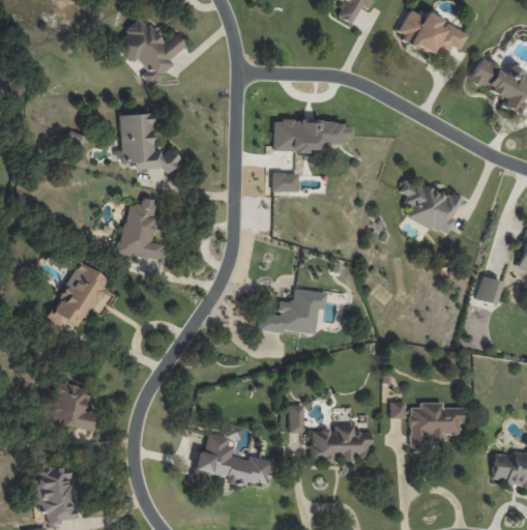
[(361,6),(368,9),(372,0),(342,0),(346,2),(339,17),(352,24),(361,6)]
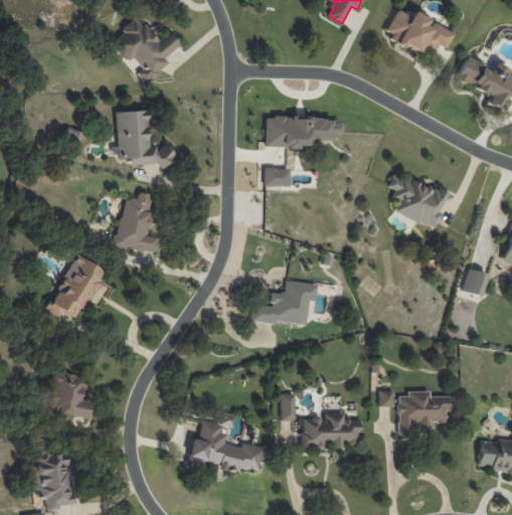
[(454,32),(431,21),(431,20),(413,11),(411,16),(398,9),(387,30),(394,34),(391,38),(432,58),(439,44),(446,48),(454,32)]
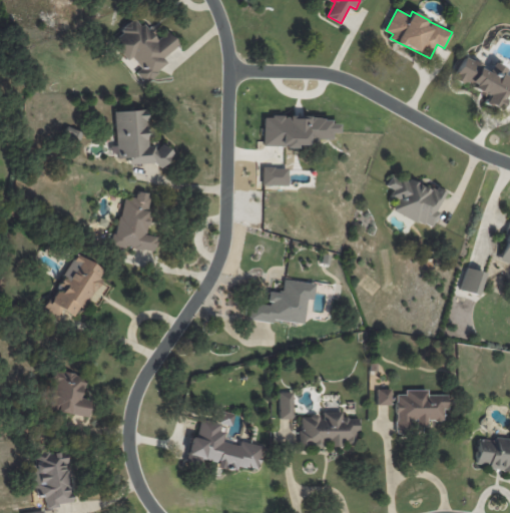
[(179,45),(168,32),(156,41),(137,17),(121,29),(125,33),(113,42),(128,61),(133,57),(142,69),(137,72),(145,82),(170,64),(164,57),(179,45)]
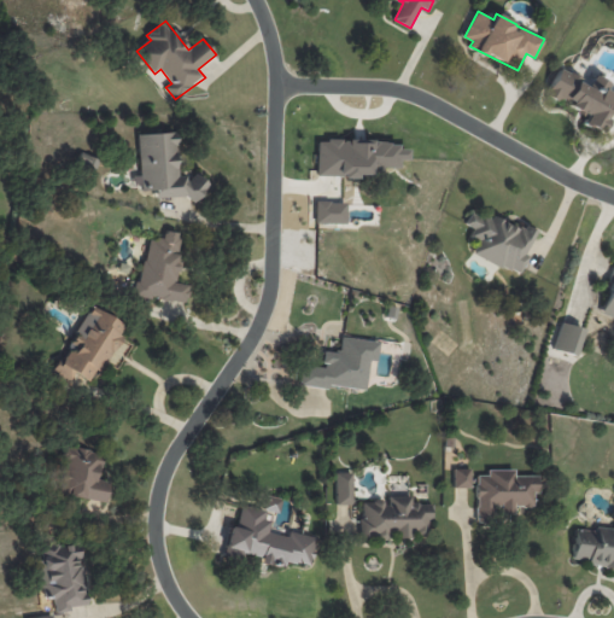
[(601,132),(613,105),(613,94),(606,91),(609,82),(594,74),(589,82),(561,68),(548,94),(589,115),(584,123),(601,132)]
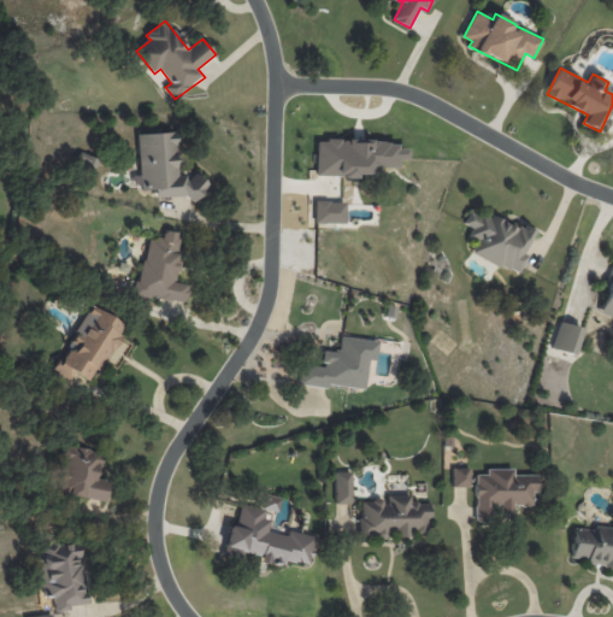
[(140,134),(142,191),(155,189),(157,198),(204,195),(202,176),(180,177),(177,131),(140,134)]
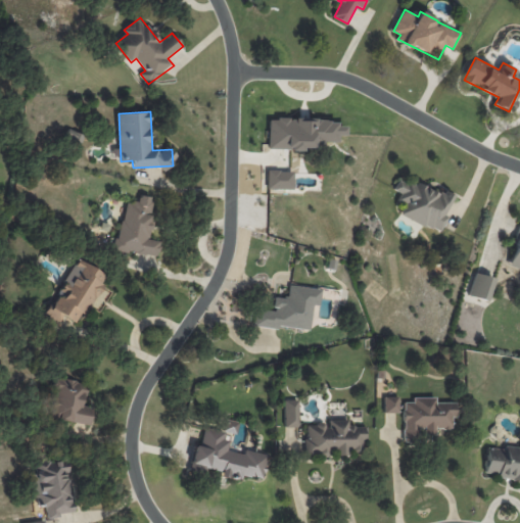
[(270,146),(338,147),(339,135),(346,135),(346,121),(270,120),(270,146)]
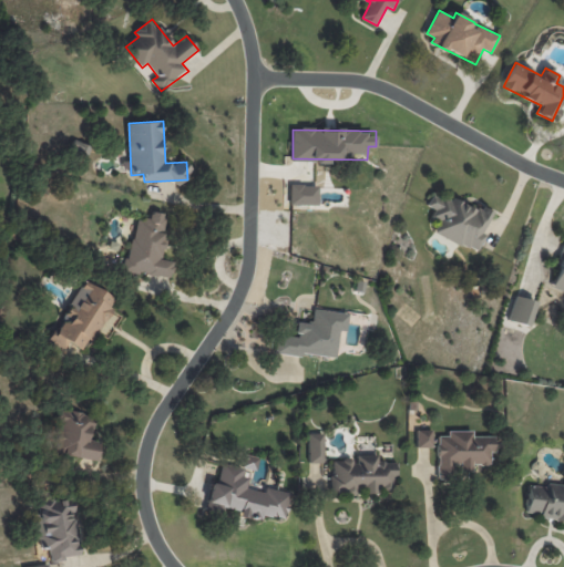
[(319,205),(319,185),(291,185),(291,205),(319,205)]
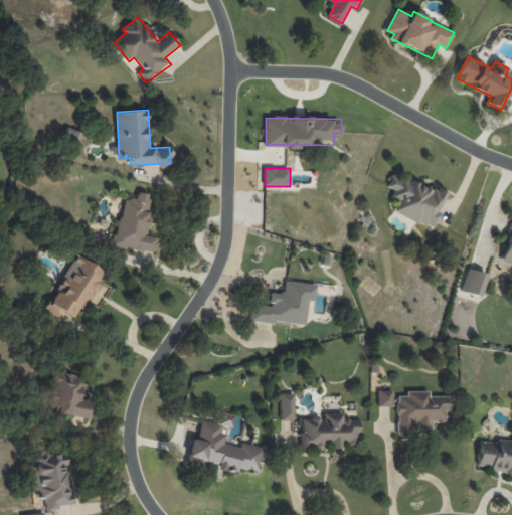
[(395,210),(434,229),(442,213),(439,211),(448,192),(437,186),(434,193),(395,173),(388,187),(395,190),(392,197),(400,201),(395,210)]
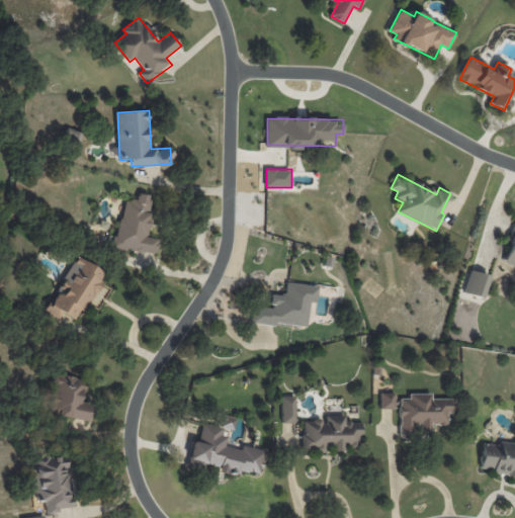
[(116,248),(158,254),(160,239),(147,237),(154,195),(139,193),(138,201),(123,199),(116,248)]
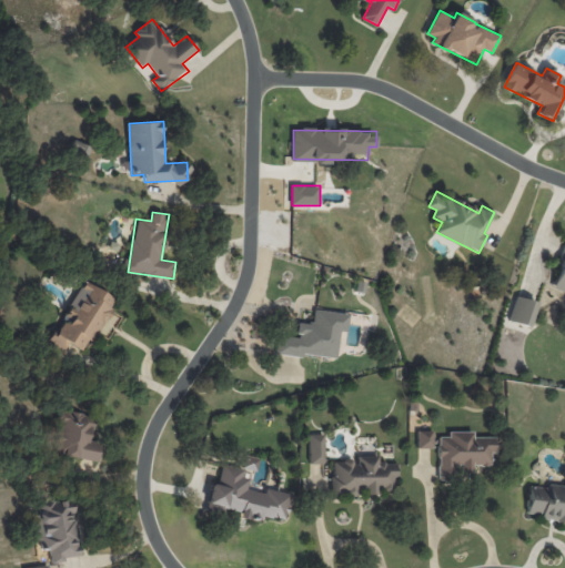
[(564,255),(554,288),(564,292),(564,255)]
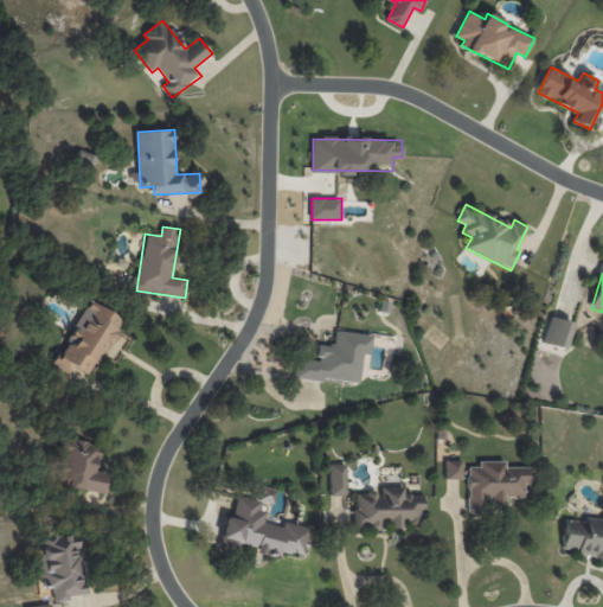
[(124,320),(91,300),(68,339),(69,339),(55,365),(85,384),(124,320)]
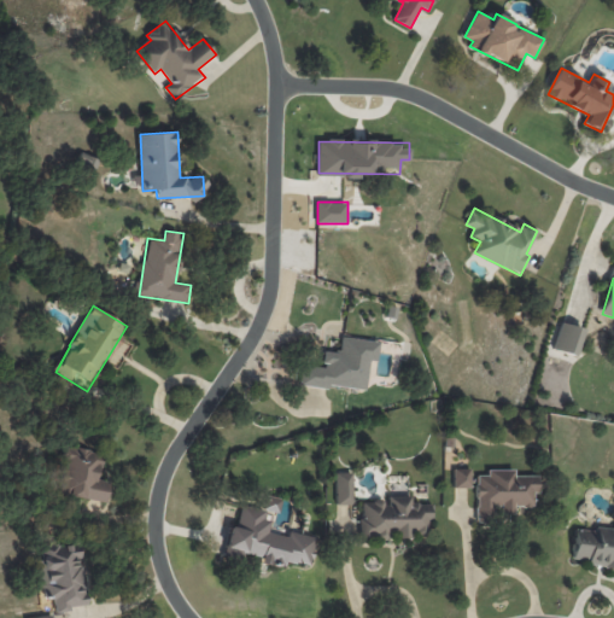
[(556,350),(579,355),(584,327),(561,322),(556,350)]
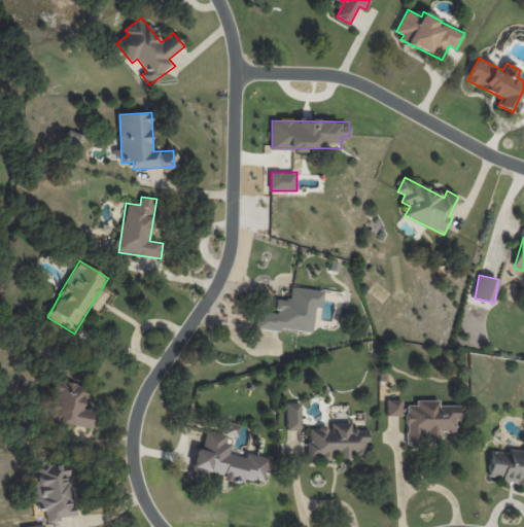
[(324,291),(292,287),(291,301),(278,299),(277,312),(259,310),(257,327),(313,334),(316,307),(322,308),(324,291)]
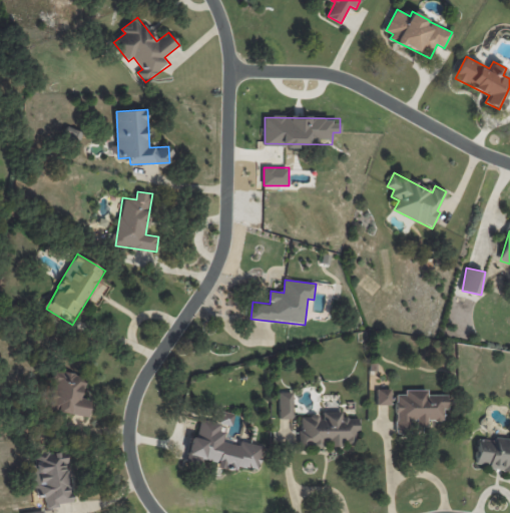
[(88,416),(91,400),(82,398),(85,376),(56,371),(51,411),(88,416)]
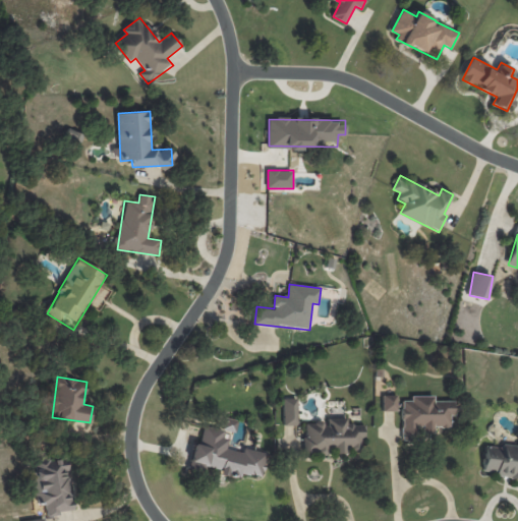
[(384,411),(399,411),(398,395),(384,395),(384,411)]
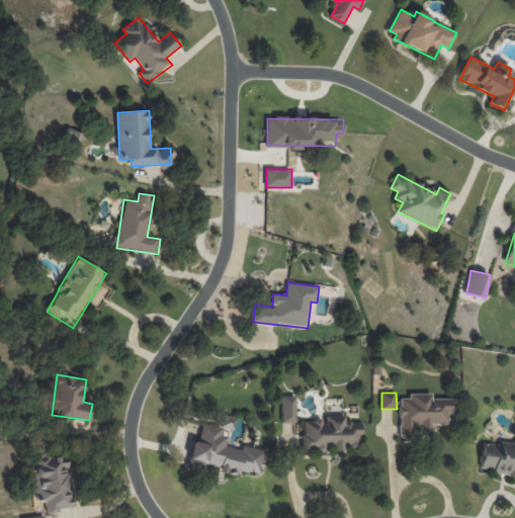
[(402,437),(419,437),(419,431),(432,431),(432,424),(448,424),(448,413),(453,413),(453,399),(433,399),(433,394),(410,394),(410,399),(401,399),(402,437)]
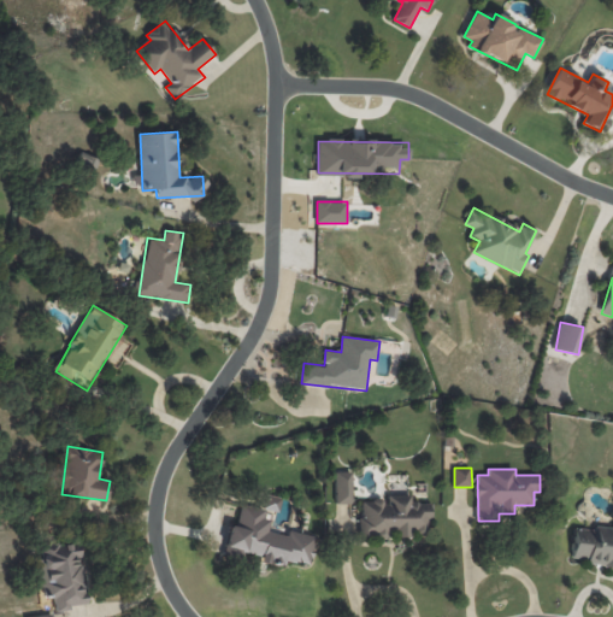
[(354,503),(353,471),(336,471),(337,503),(354,503)]
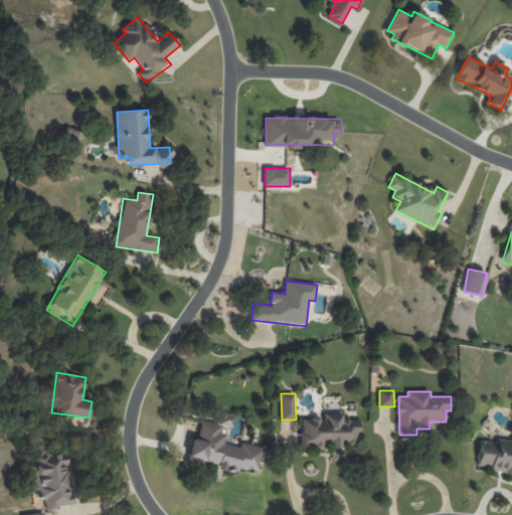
[(259,472),(265,448),(242,443),(241,448),(225,444),(227,434),(221,433),(223,425),(233,427),(236,415),(224,412),(221,424),(203,420),(198,440),(193,438),(187,463),(203,466),(204,461),(219,464),(218,468),(237,473),(239,467),(259,472)]
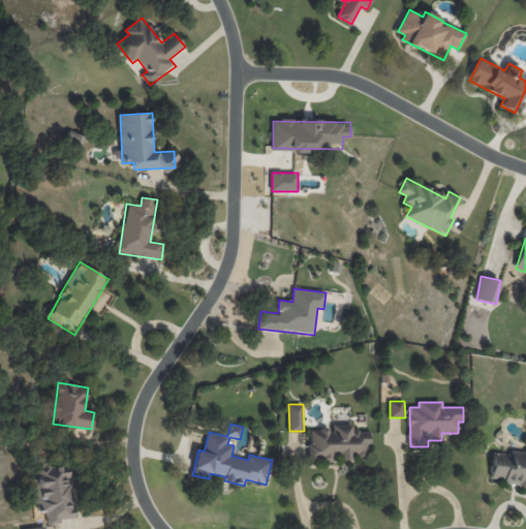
[(310,461),(337,462),(337,460),(353,461),(353,458),(366,459),(367,443),(371,443),(372,432),(353,431),(353,426),(333,424),(333,429),(312,428),(310,461)]
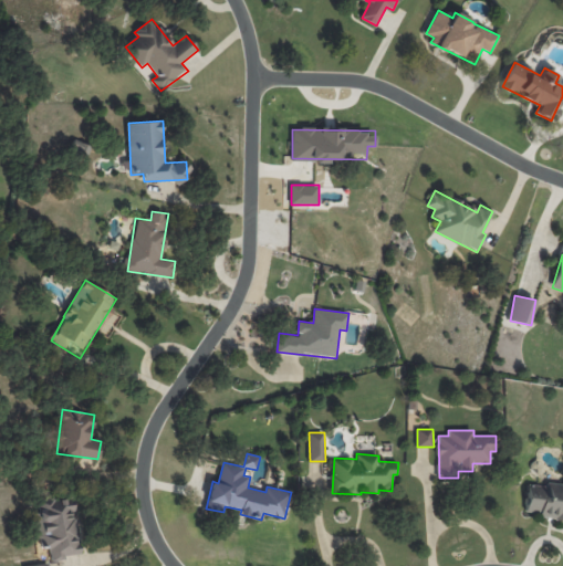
[(562,484),(530,482),(528,511),(540,512),(540,517),(562,520),(562,484)]
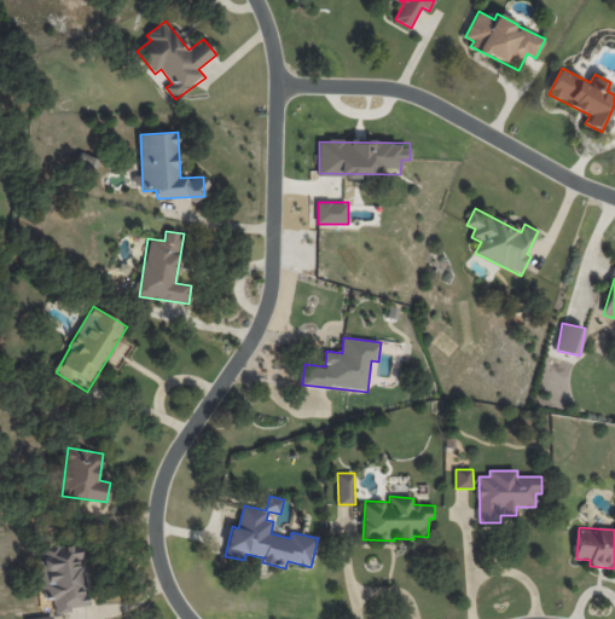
[(87,608),(82,545),(42,548),(44,560),(36,561),(39,589),(46,589),(47,600),(56,599),(56,611),(87,608)]
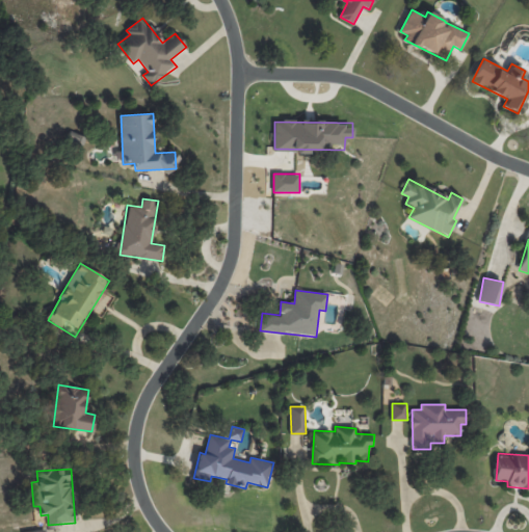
All buildings are outlined.
